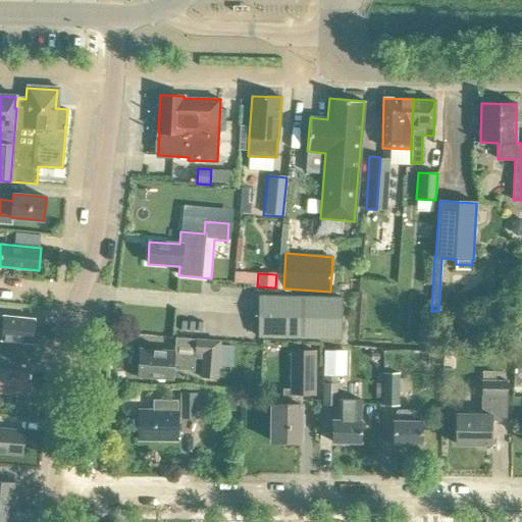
[(258,336),(342,337),(342,297),(259,296),(258,336)]
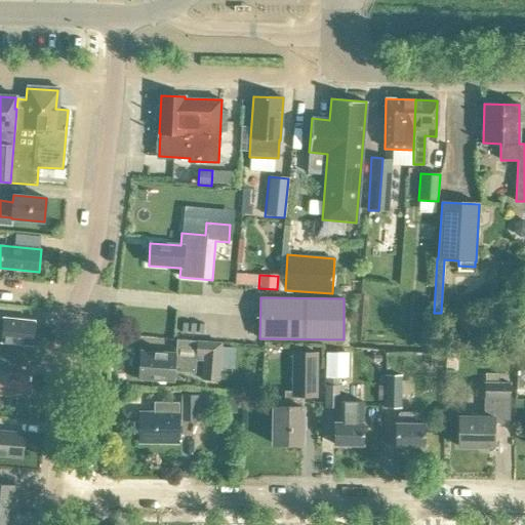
[(2,342),(32,346),(34,321),(0,318),(0,345),(2,345),(2,342)]
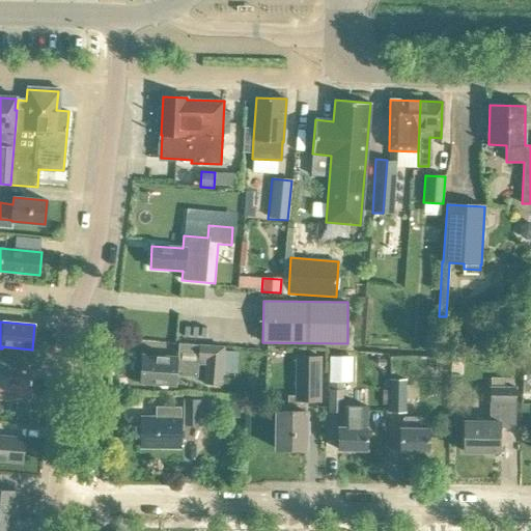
[(530,329),(522,337),(530,347),(530,346),(530,329)]
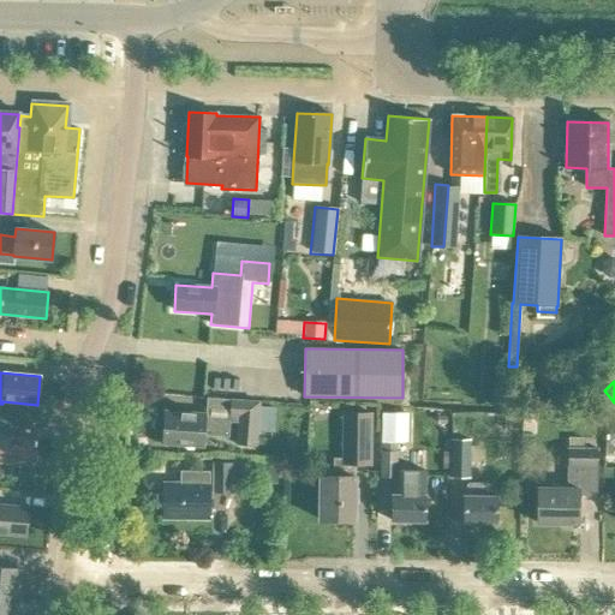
[(207,399),(206,415),(166,411),(163,445),(203,448),(204,435),(228,437),(228,423),(237,424),(236,447),(257,448),(260,402),(207,399)]
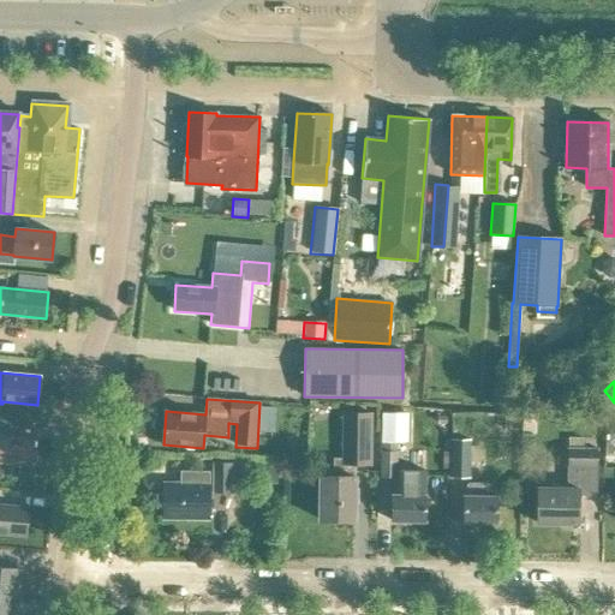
[(412,410),(382,410),(382,442),(412,442),(412,410)]
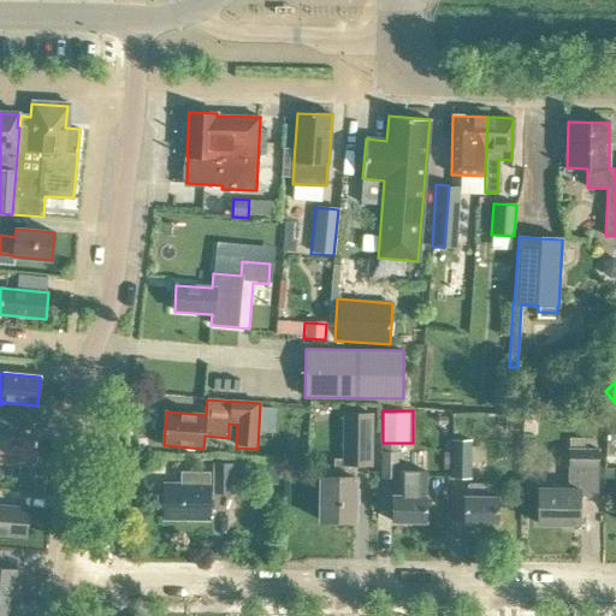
[(505,410),(504,426),(521,426),(521,410),(505,410)]
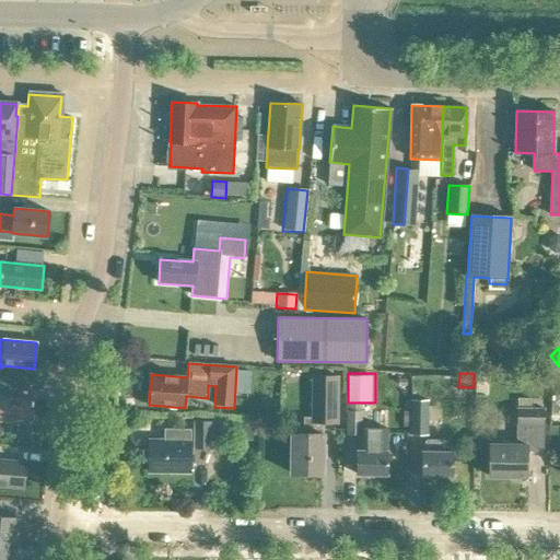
[(304,418),(304,433),(291,433),(291,474),(323,474),(323,422),(337,423),(338,376),(312,376),(312,418),(304,418)]
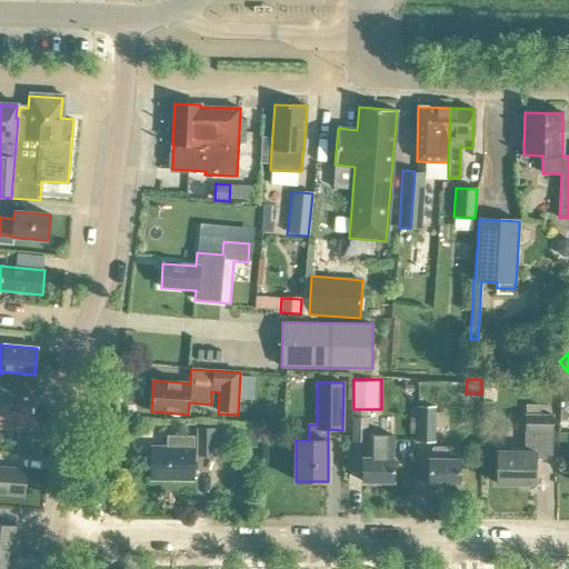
[(0,438),(9,439),(10,429),(29,431),(31,407),(0,402),(0,438)]
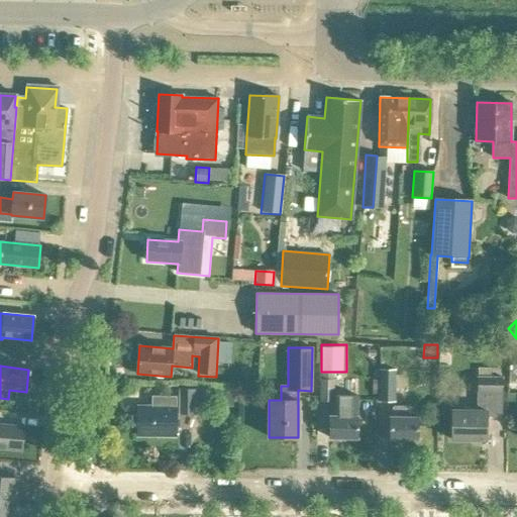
[(477,377),(476,410),(451,410),(451,439),(485,440),(486,418),(502,419),(502,377),(491,377),(491,368),(478,368),(478,377),(477,377)]
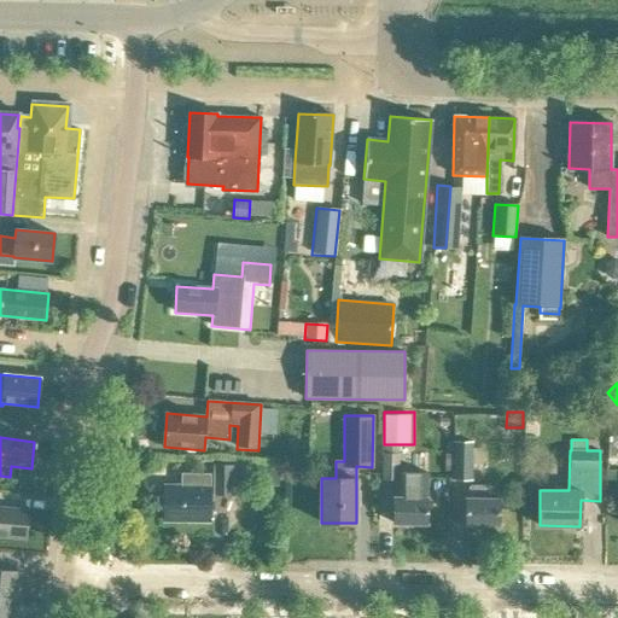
[(453,481),(472,481),(473,443),(453,443),(453,481)]
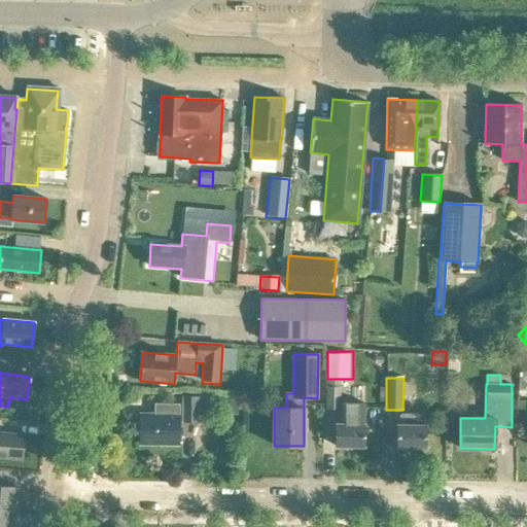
[(325,410),(340,410),(340,387),(325,387),(325,410)]
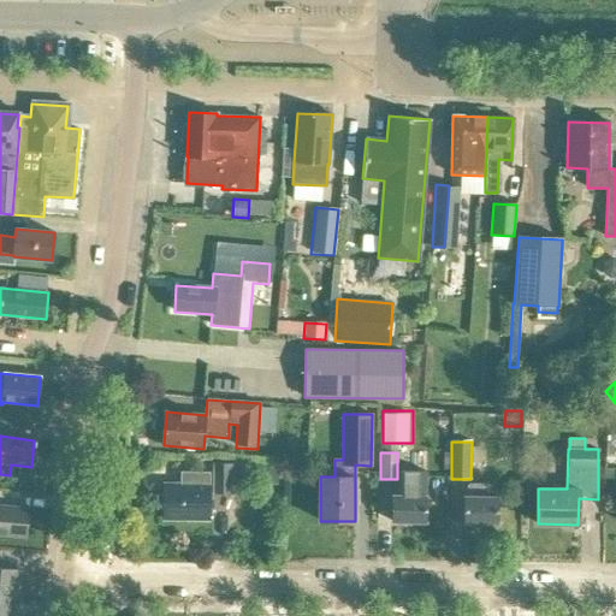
[(213,495),(232,495),(234,465),(213,465),(213,495)]
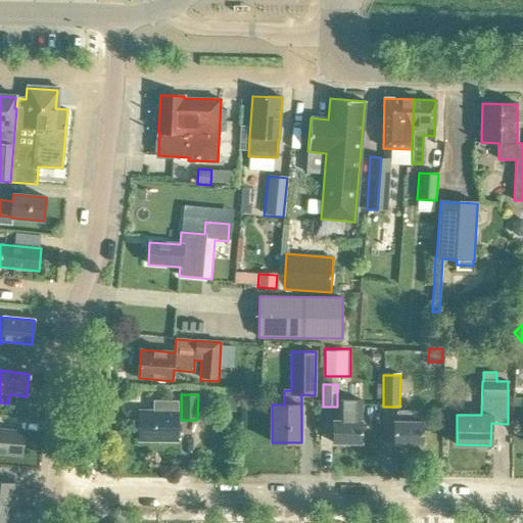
[(333,421),(333,443),(362,443),(362,399),(337,399),(337,408),(336,408),(335,421),(333,421)]
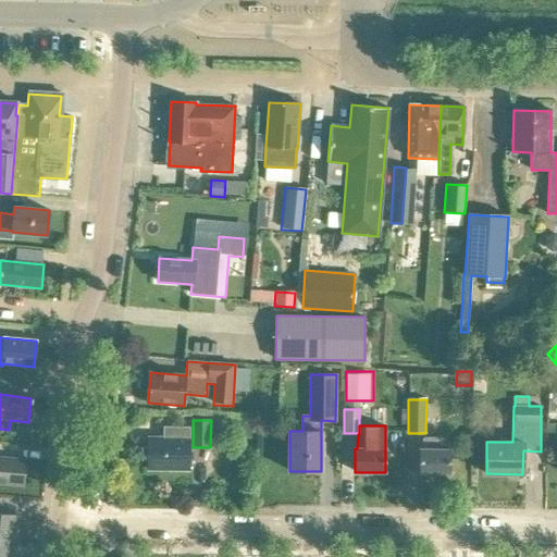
[(163,426),(163,438),(148,438),(147,469),(189,470),(190,428),(163,426)]
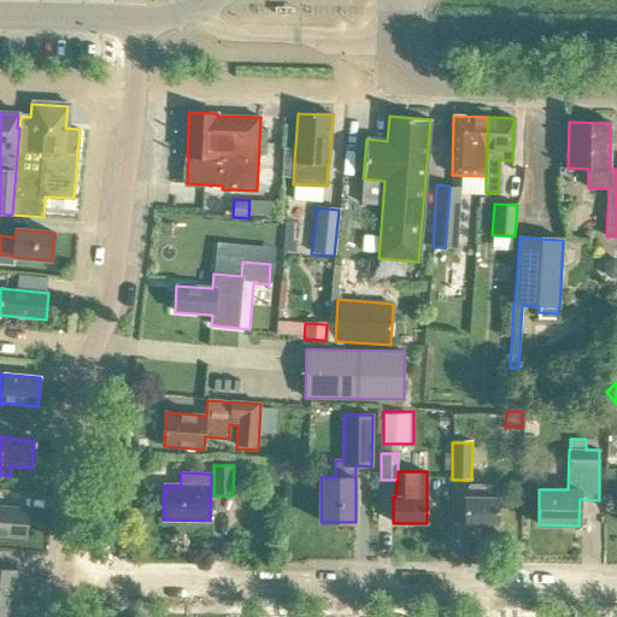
[(464,524),(498,524),(498,498),(489,498),(489,486),(468,486),(468,498),(465,498),(464,524)]
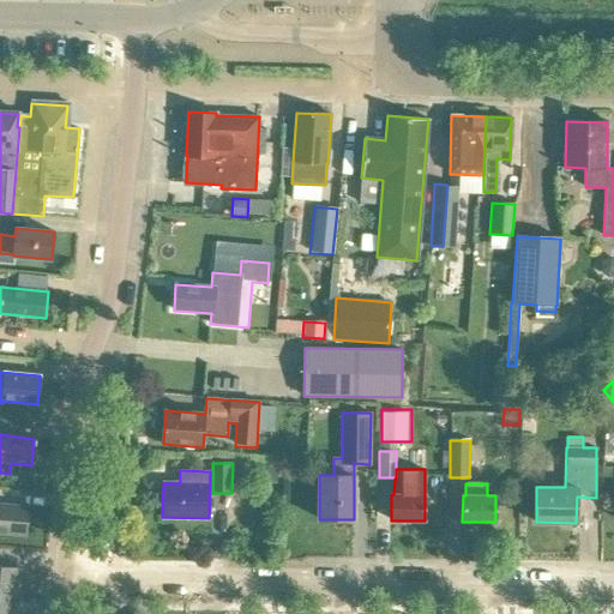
[(0,504),(0,533),(25,535),(28,507),(0,504)]
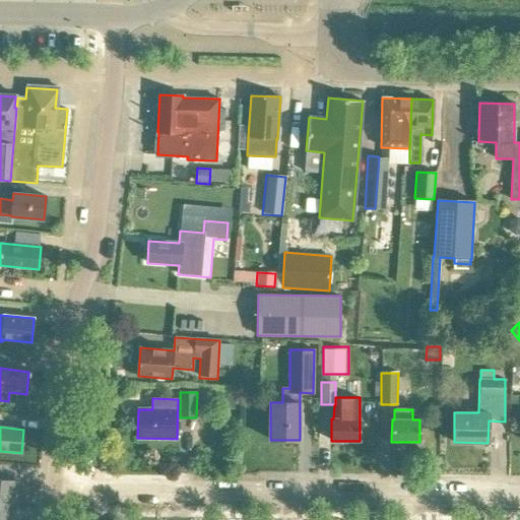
[(0,510),(15,511),(18,481),(0,479),(0,510)]
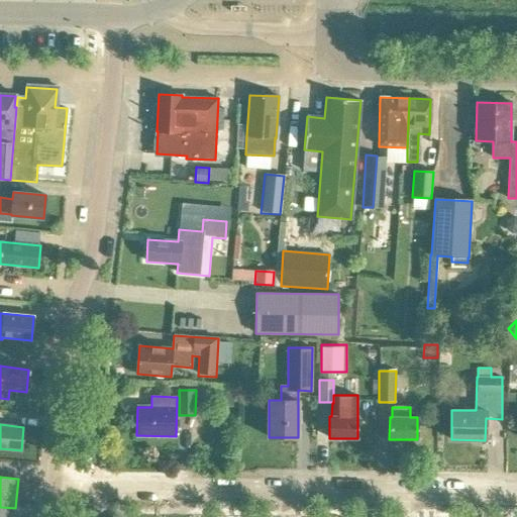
[(0,507),(0,516),(14,516),(15,508),(0,507)]
